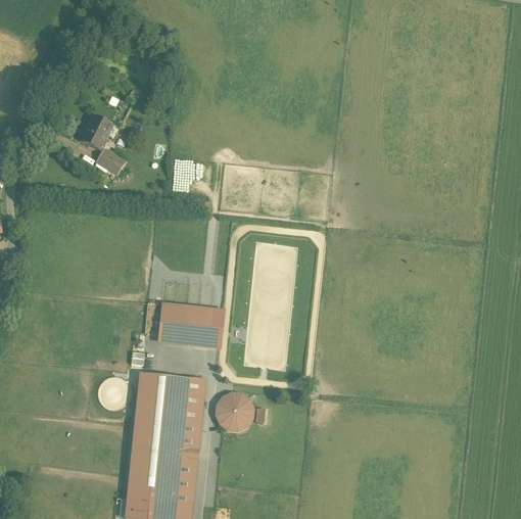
[(114,121),(94,110),(80,140),(101,149),(114,121)]
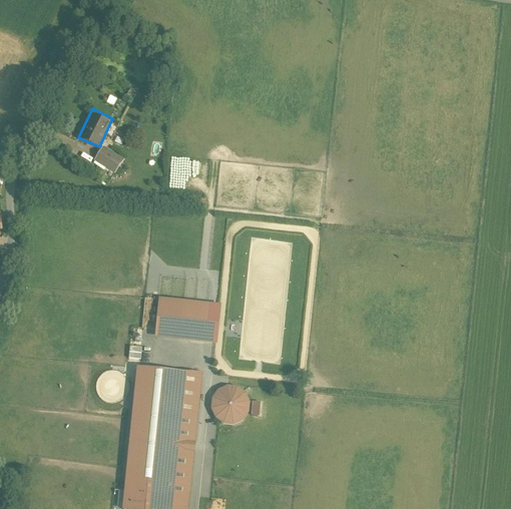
[(125,156),(103,144),(93,161),(115,173),(125,156)]
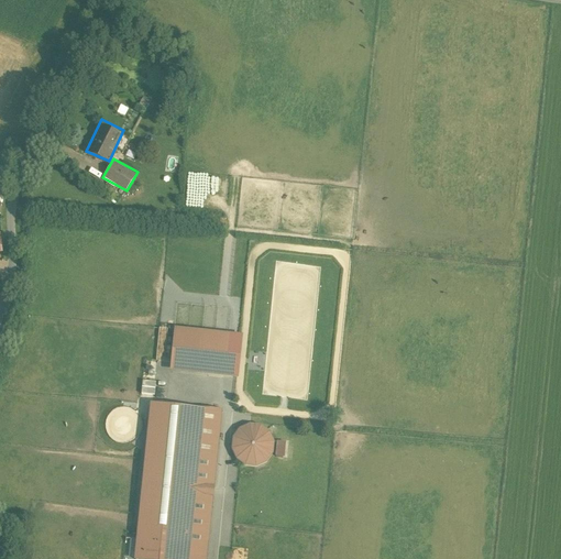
[(227,331),(173,326),(169,359),(223,364),(227,331)]
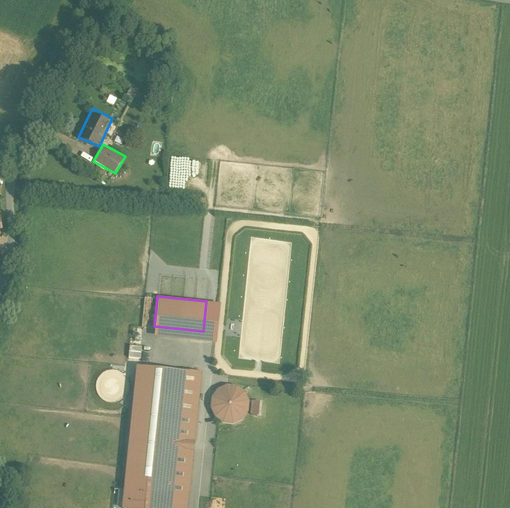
[(130,342),(128,354),(141,356),(143,344),(130,342)]
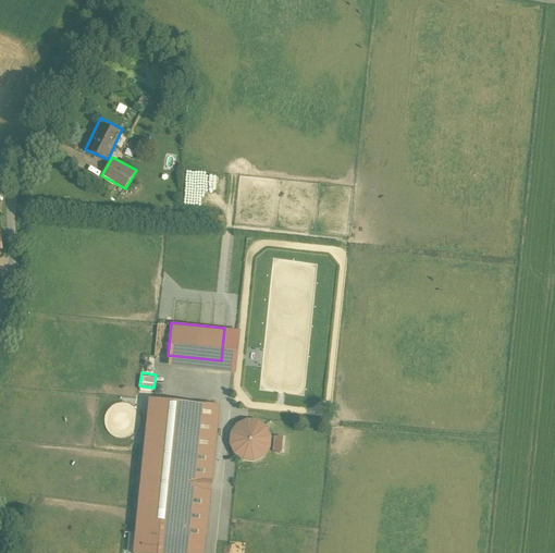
[(193,402),(148,397),(132,551),(156,552),(200,552),(217,403),(193,401),(193,402)]
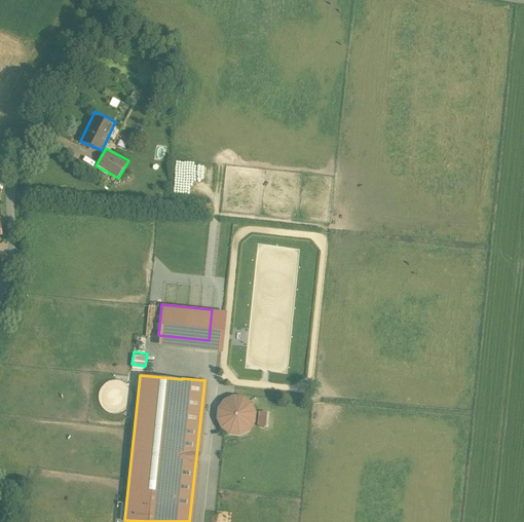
[(231,394),(223,398),(217,406),(216,416),(220,424),(228,431),(237,432),(247,427),(252,419),(253,410),(249,401),(241,395),(231,394)]
